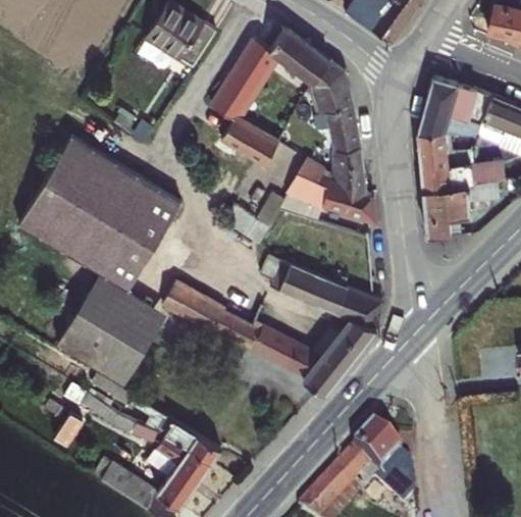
[(354,0),(345,15),(394,44),(416,9),(422,0),(369,0),(369,2),(365,0),(354,0)]
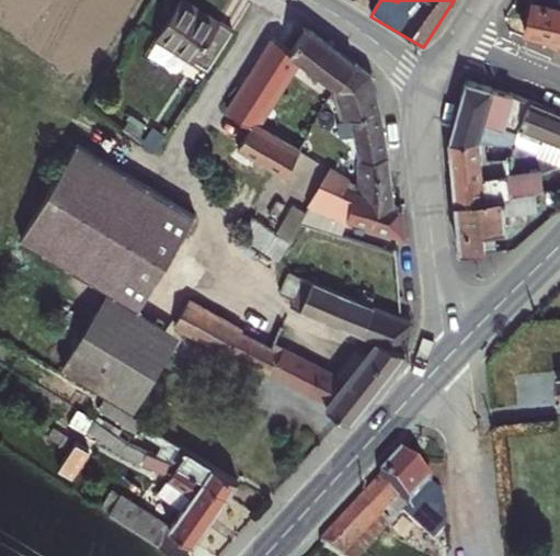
[(559,0),(533,0),(524,35),(556,43),(559,43),(559,0)]
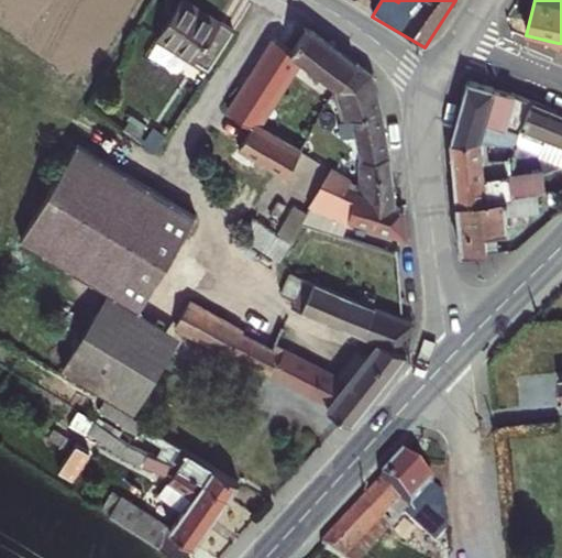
[(208,74),(233,35),(208,19),(183,2),(157,41),(208,74)]
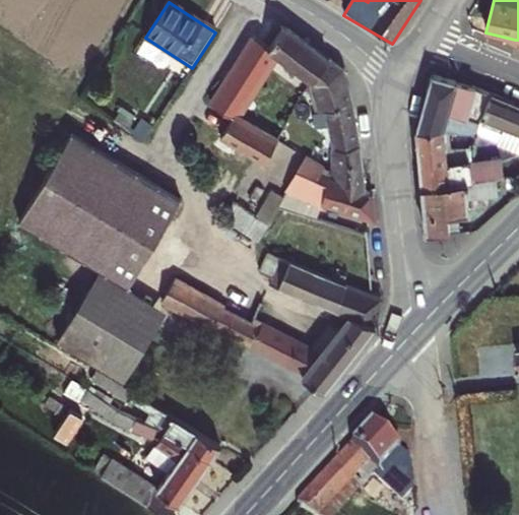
[(307,48),(282,30),(281,33),(268,51),(255,42),(252,40),(210,107),(220,113),(233,121),(222,136),(213,150),(231,162),(238,150),(248,156),(264,167),(276,143),(236,121),(263,77),(262,76),(274,57),(313,85),(328,63),(307,48)]
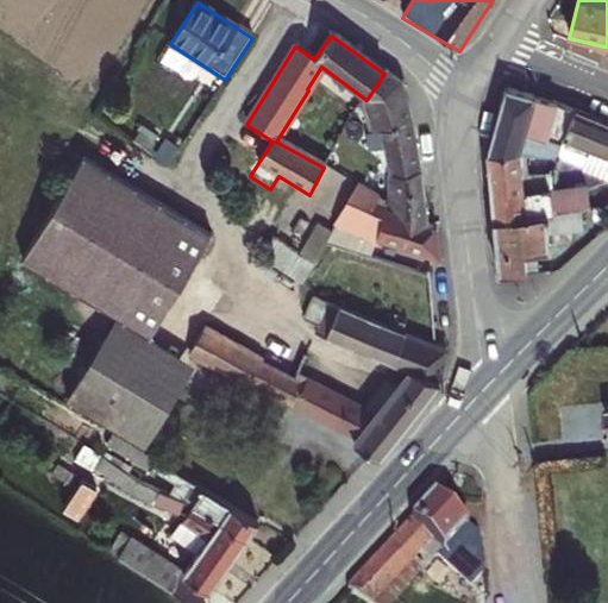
[(401,87),(384,74),(367,100),(370,102),(373,111),(363,113),(364,118),(374,117),(377,133),(383,132),(390,176),(392,217),(426,227),(420,177),(415,154),(411,129),(401,87)]
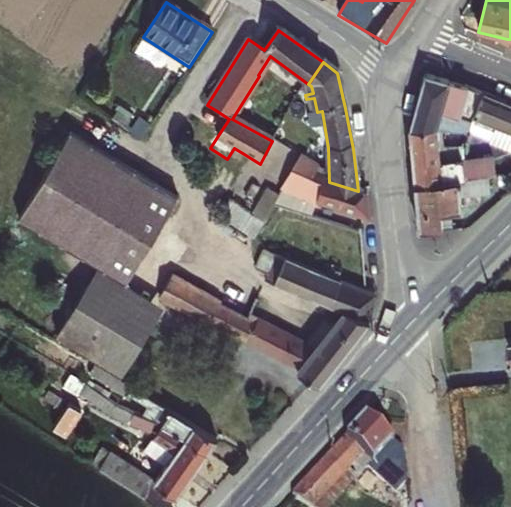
[(434,132),(469,135),(472,120),(482,96),(464,89),(423,78),(408,133),(411,166),(413,188),(460,183),(461,166),(438,167),(434,132)]
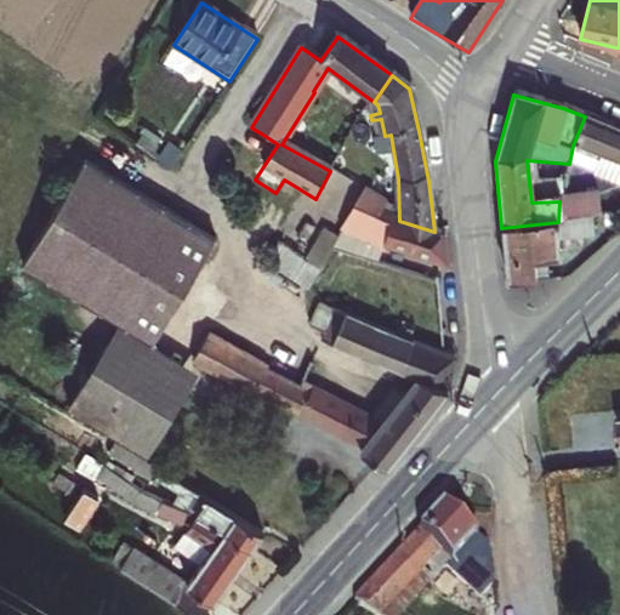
[(569,164),(568,165),(592,174),(599,155),(619,163),(619,131),(614,130),(585,117),(573,146),(569,164)]
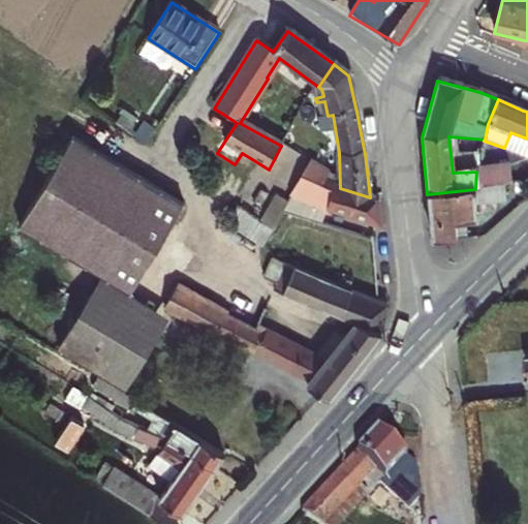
[(215,131),(226,139),(237,123),(224,115),(215,131)]
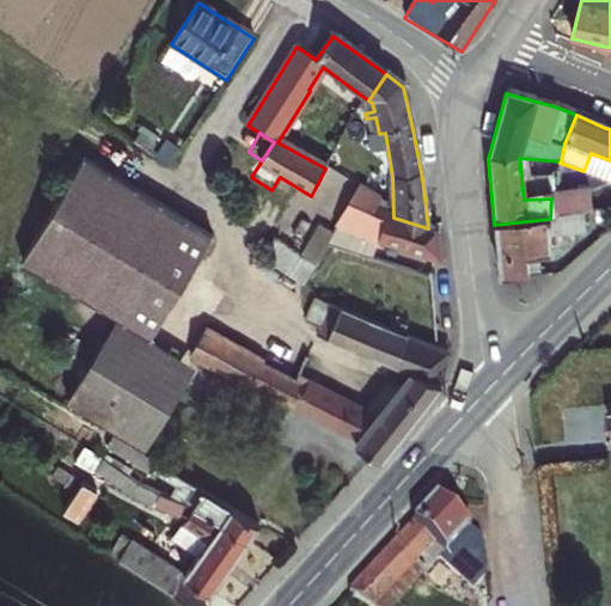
[(22,264),(118,322),(150,341),(212,238),(178,218),(83,161),(22,264)]
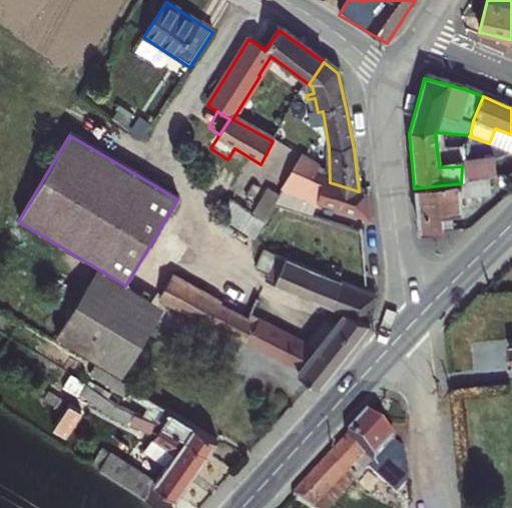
[(319,168),(300,157),(283,191),(303,200),(320,206),(361,218),(370,221),(369,208),(368,194),(359,191),(330,182),(315,177),(319,168)]
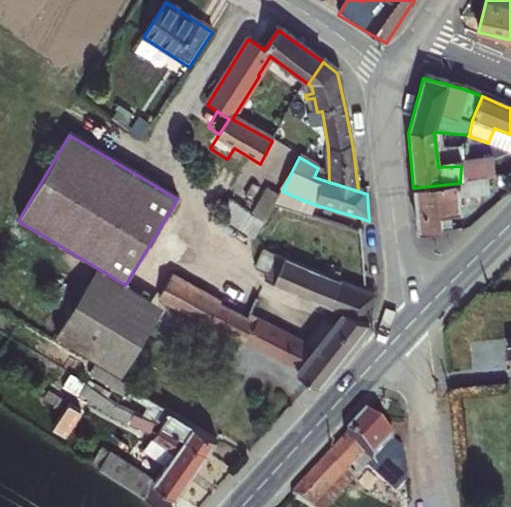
[(490,161),(461,165),(461,166),(460,183),(487,179),(492,179),(490,161)]
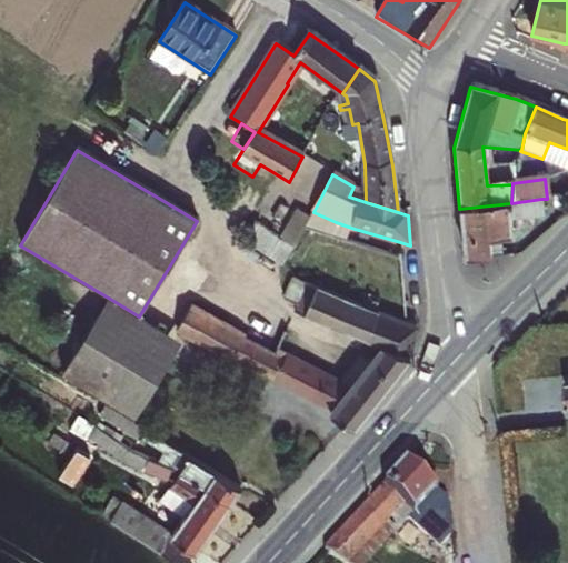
[(511,203),(459,209),(461,234),(464,259),(490,258),(488,239),(512,235),(510,221),(544,218),(541,199),(511,203)]
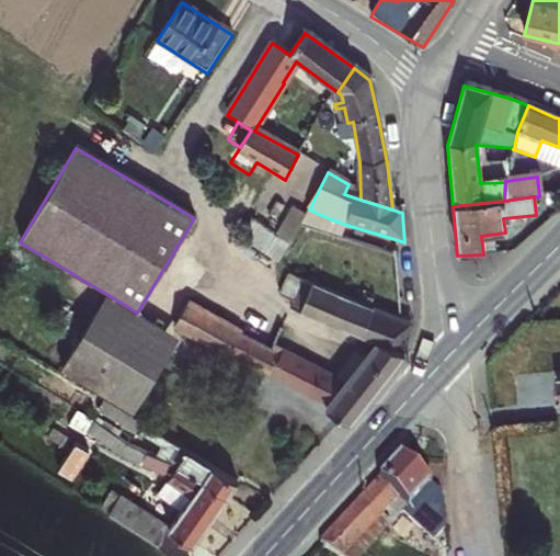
[(292,208),(274,237),(288,247),(298,227),(305,216),(292,208)]
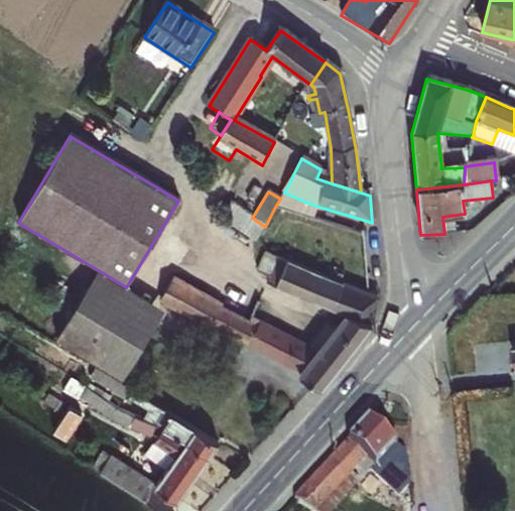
[(274,209),(314,222),(322,208),(304,202),(284,193),(280,199),(274,209)]
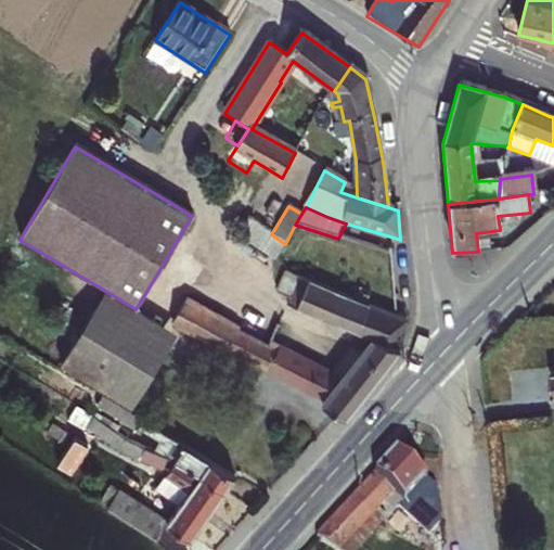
[(285,244),(271,234),(248,219),(237,235),(275,260),(285,244)]
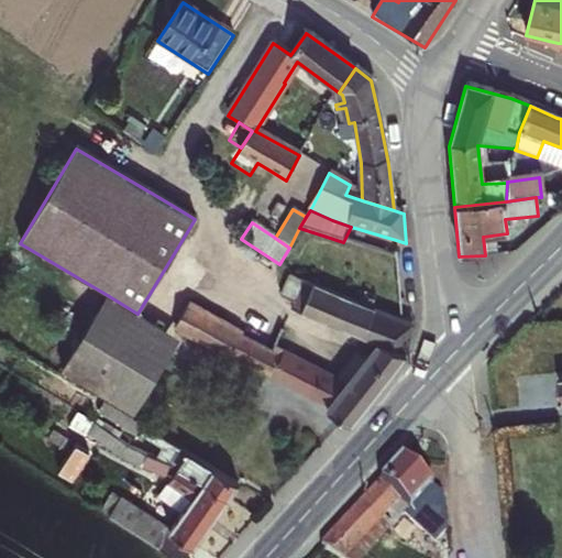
[(345,422),(351,426),(377,392),(405,358),(411,326),(403,323),(289,279),(281,298),(289,303),(287,308),(378,346),(345,385),(274,350),(272,353),(281,358),(272,379),(329,406),(327,411),(345,422)]
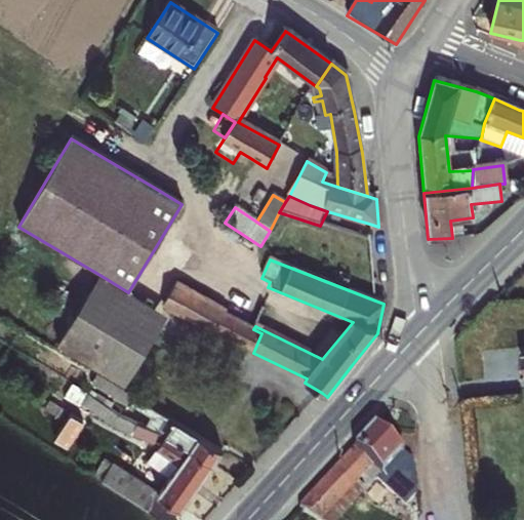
[(89,294),(156,335),(167,316),(128,292),(102,276),(89,294)]
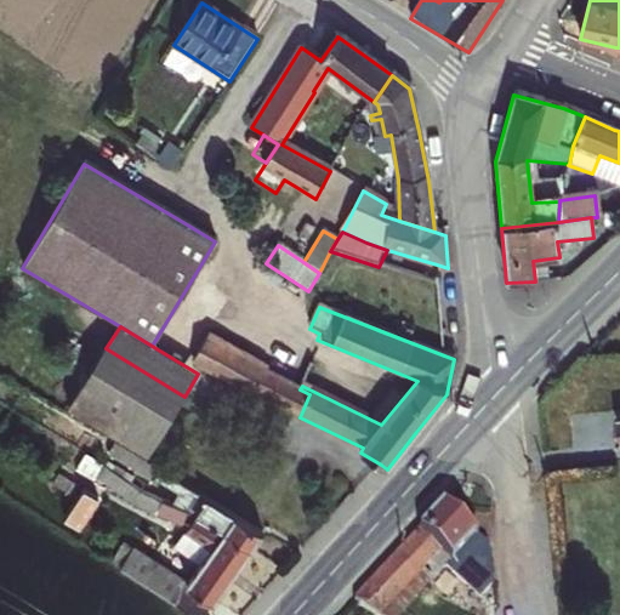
[(267,369),(210,337),(193,364),(252,397),(266,373),(267,369)]
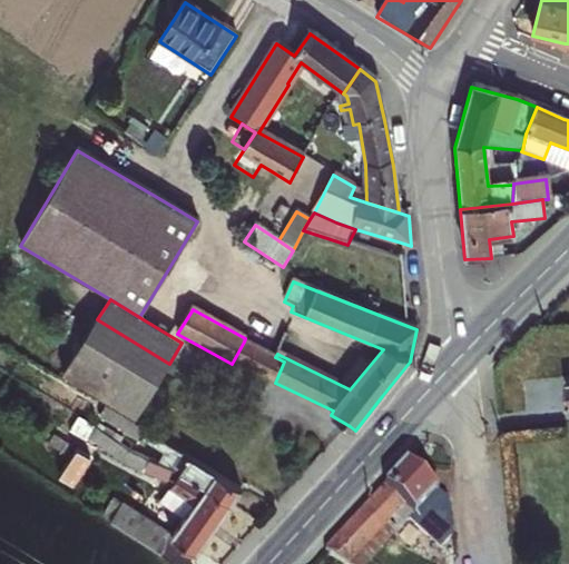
[(97,319),(62,376),(135,419),(169,364),(97,319)]
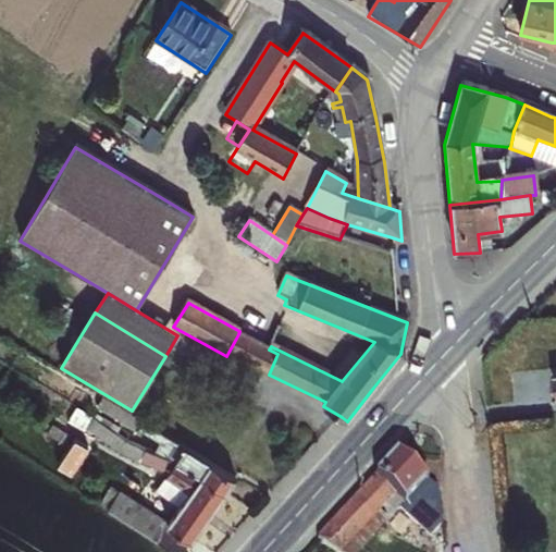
[(269,350),(238,334),(226,356),(238,364),(241,360),(269,375),(278,354),(269,350)]
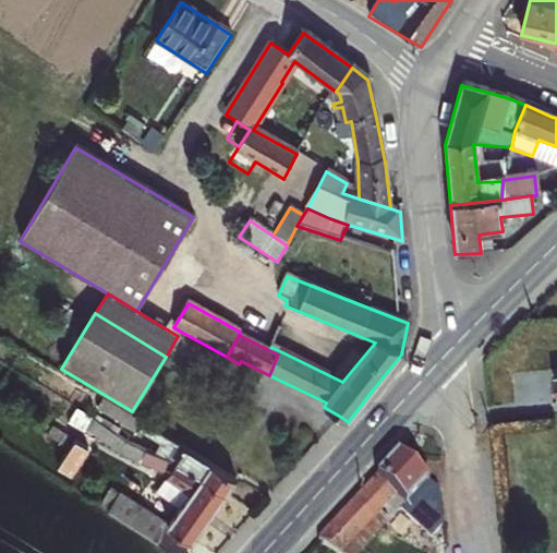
[(197,479),(225,496),(230,489),(235,481),(105,401),(98,412),(137,436),(140,433),(161,446),(154,458),(166,463),(197,479)]
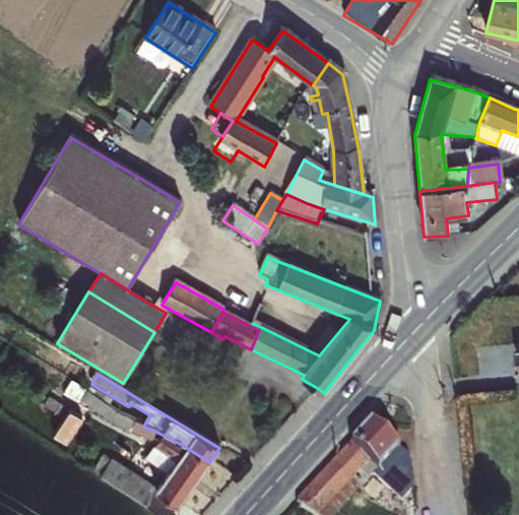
[(86,393),(71,383),(63,397),(78,406),(80,403),(86,393)]
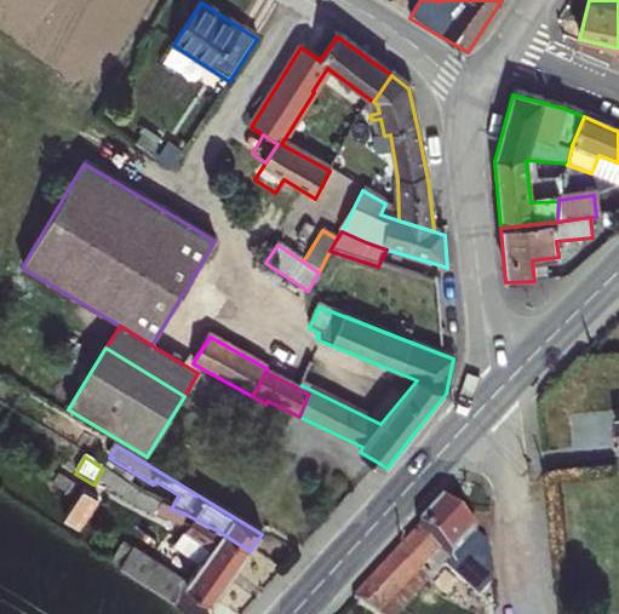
[(131,505),(138,492),(103,469),(96,481),(131,505)]
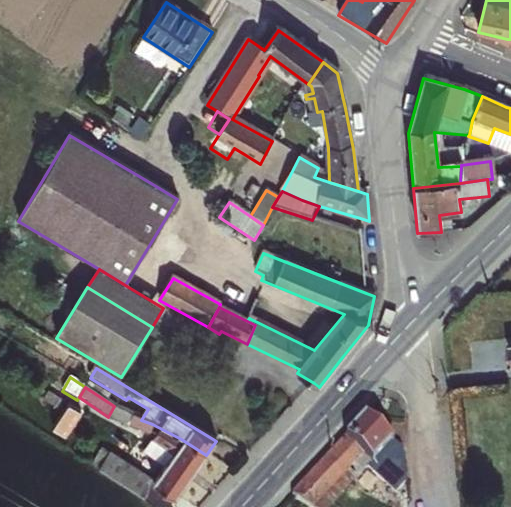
[(80,414),(68,406),(53,430),(65,438),(80,414)]
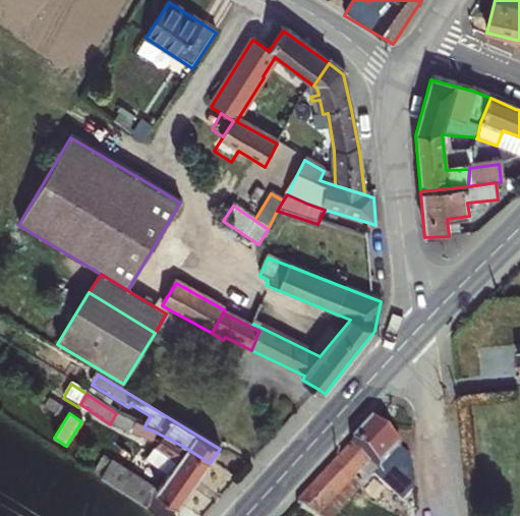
[(116,413),(110,424),(131,434),(136,423),(116,413)]
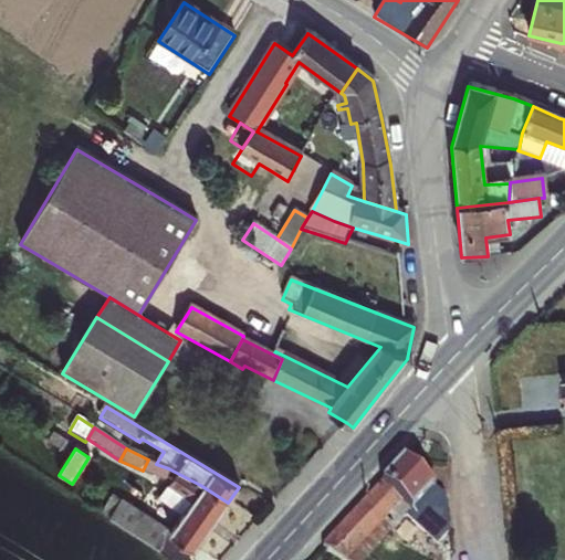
[(171,534),(122,502),(111,521),(170,559),(187,559),(205,535),(228,503),(200,485),(168,468),(156,464),(148,460),(143,471),(170,483),(158,500),(182,517),(171,534)]
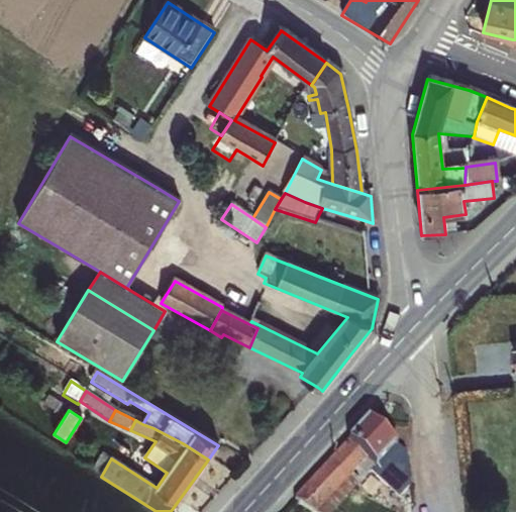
[(294,505),(303,511),(335,511),(369,476),(399,503),(409,492),(405,459),(368,426),(343,451),(319,479),(294,505)]
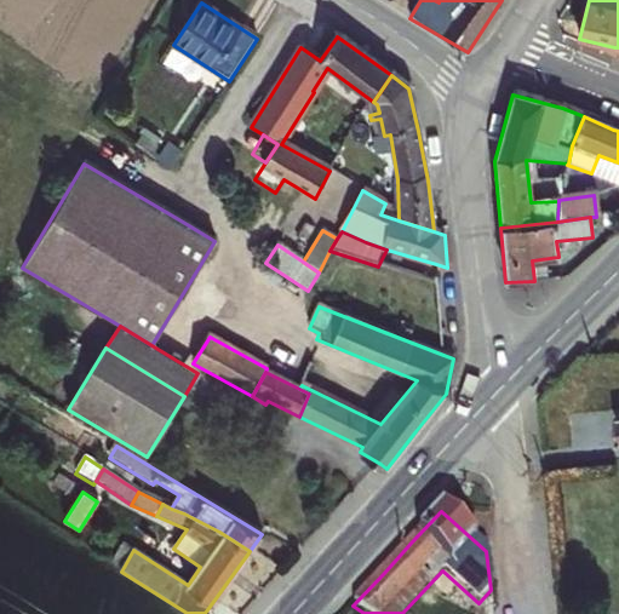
[(121,572),(133,550),(125,545),(113,566),(121,572)]
